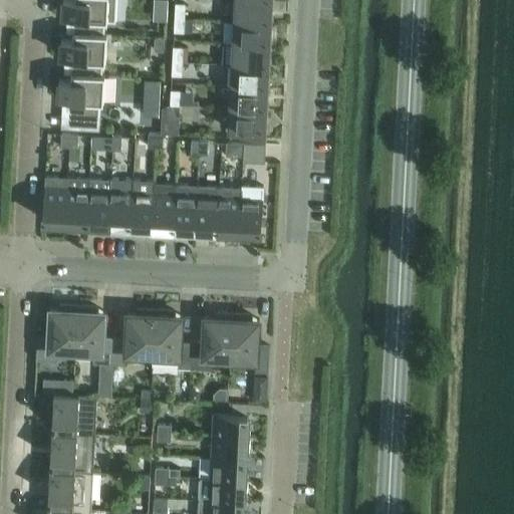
[(74,14),(73,32),(103,33),(104,20),(115,21),(116,0),(62,0),(62,13),(74,14)]
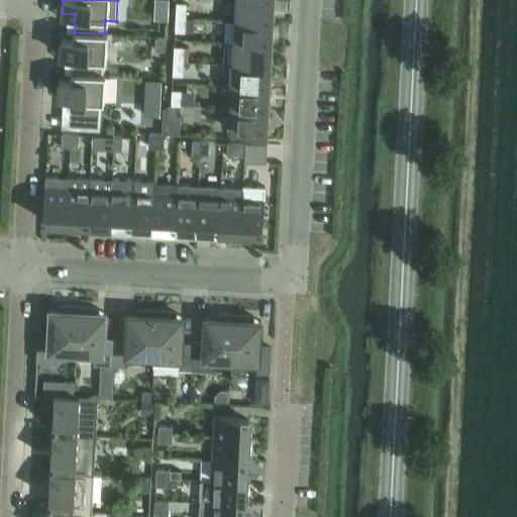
[(149,0),(149,12),(169,13),(169,0),(149,0)]
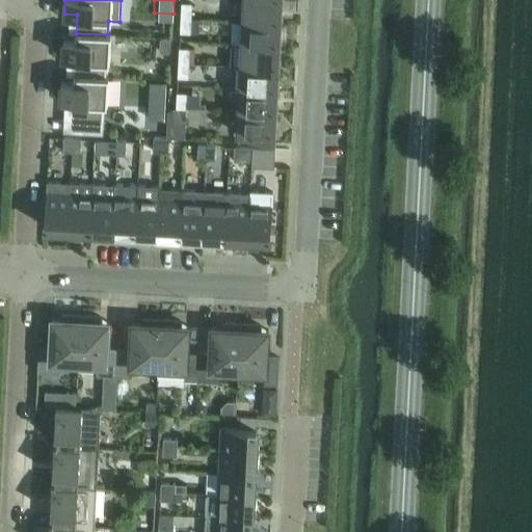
[(271,0),(244,0),(243,21),(281,23),(282,1),(271,0)]
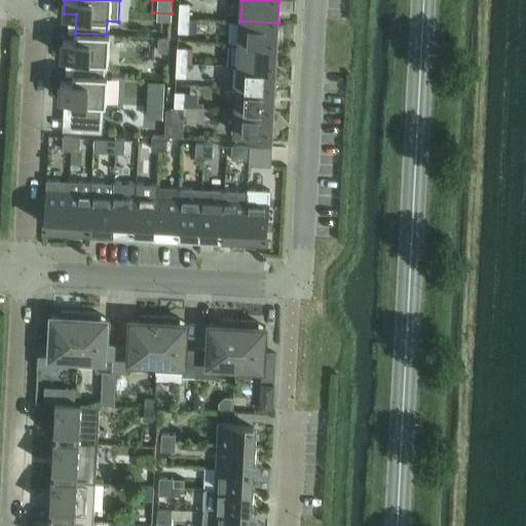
[(180,3),(179,17),(183,17),(189,19),(190,3),(180,3)]
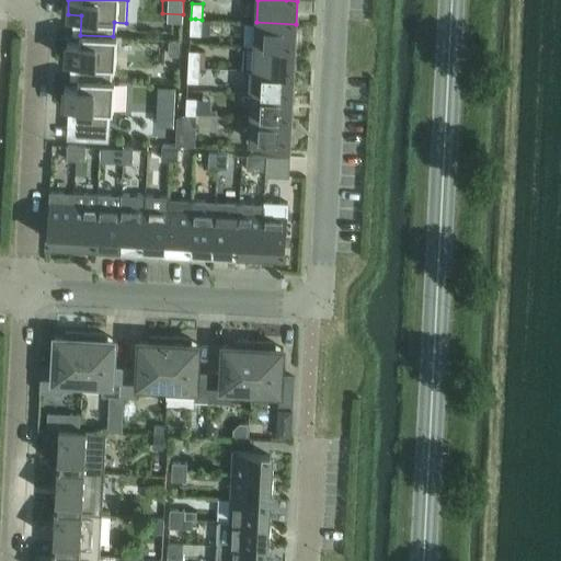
[(191,19),(190,34),(201,35),(202,20),(195,19),(191,19)]
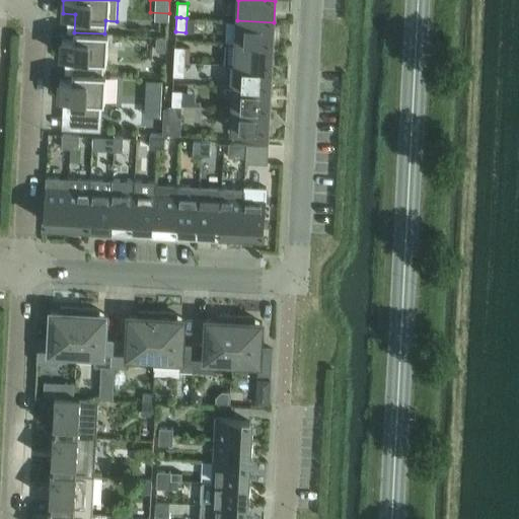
[(187,18),(186,32),(195,32),(195,18),(187,18)]
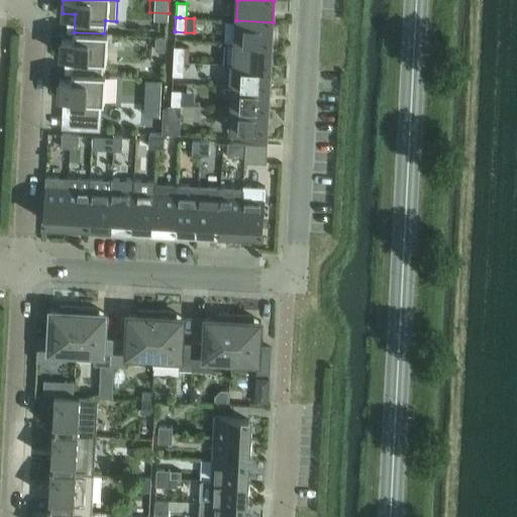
[(235,41),(235,42),(272,44),(273,22),(236,20),(236,22),(226,21),(225,41),(235,41)]
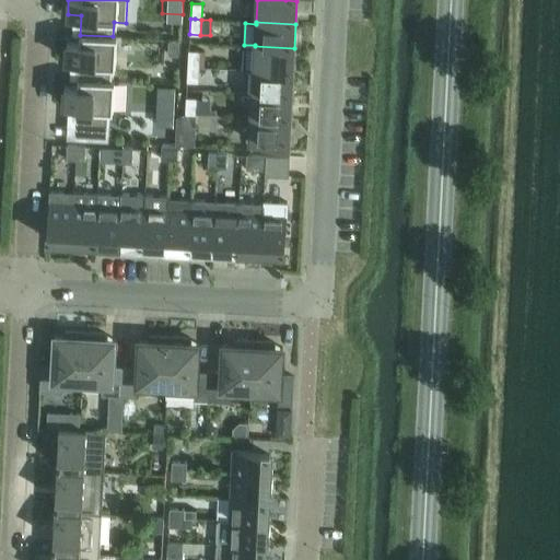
[(79,60),(78,80),(111,81),(111,67),(115,67),(117,36),(113,36),(80,35),(79,43),(67,42),(66,59),(79,60)]
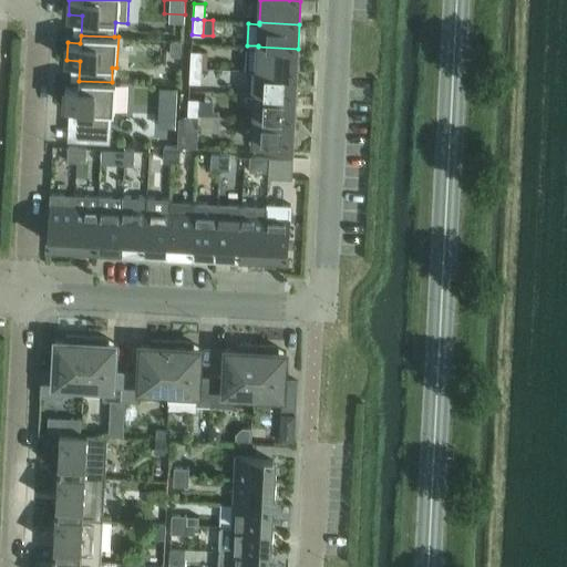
[(171,41),(169,57),(183,57),(183,42),(171,41)]
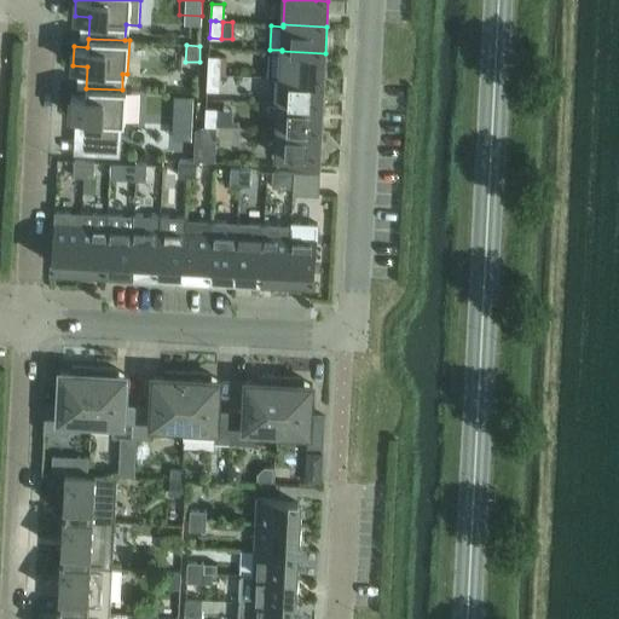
[(267,76),(281,76),(324,79),(325,53),(282,51),(282,50),(270,50),(267,76)]
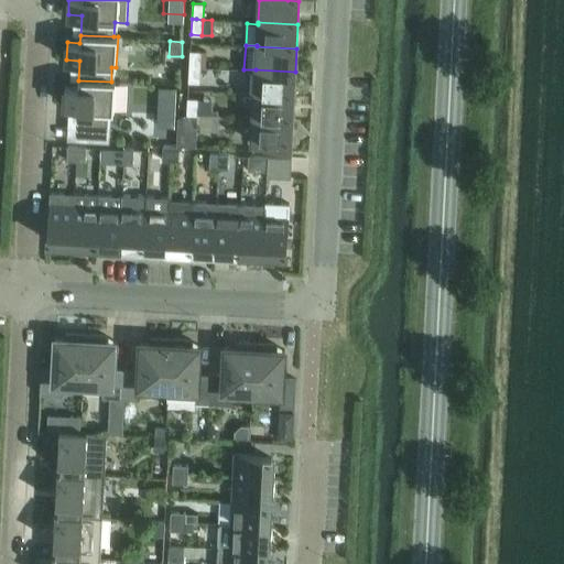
[(191,51),(190,66),(201,67),(201,51),(191,51)]
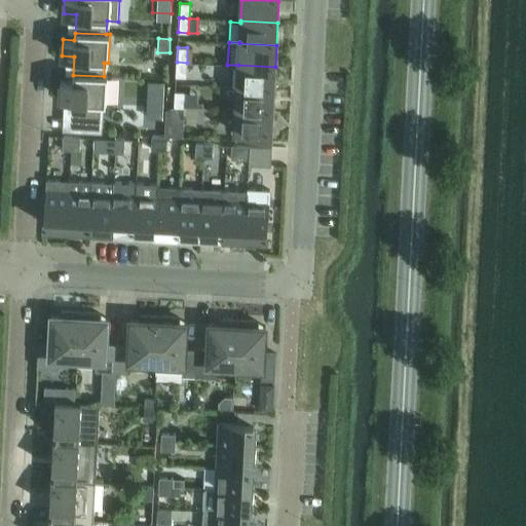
[(176,76),(186,77),(187,63),(177,62),(176,76)]
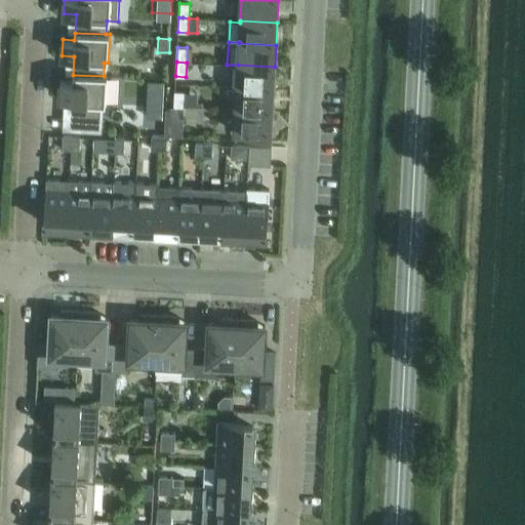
[(238,65),(237,87),(274,89),(275,67),(238,65)]
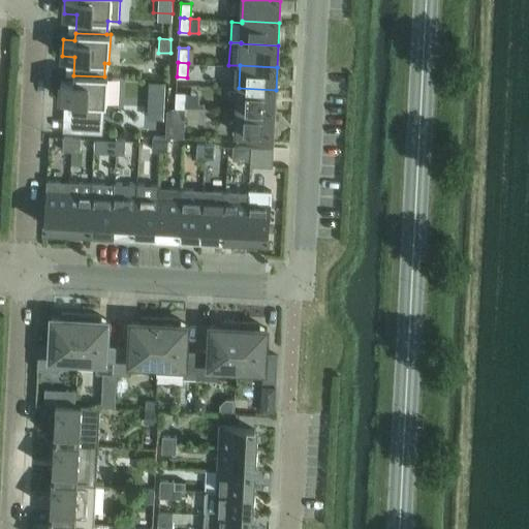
[(73,103),(72,118),(71,128),(101,130),(102,105),(106,105),(107,76),(104,76),(73,75),(72,82),(61,82),(60,98),(71,98),(71,103),(73,103)]
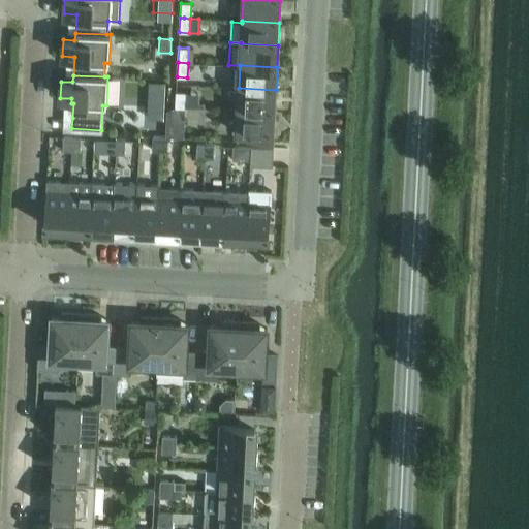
[(149,81),(149,95),(165,96),(165,82),(149,81)]
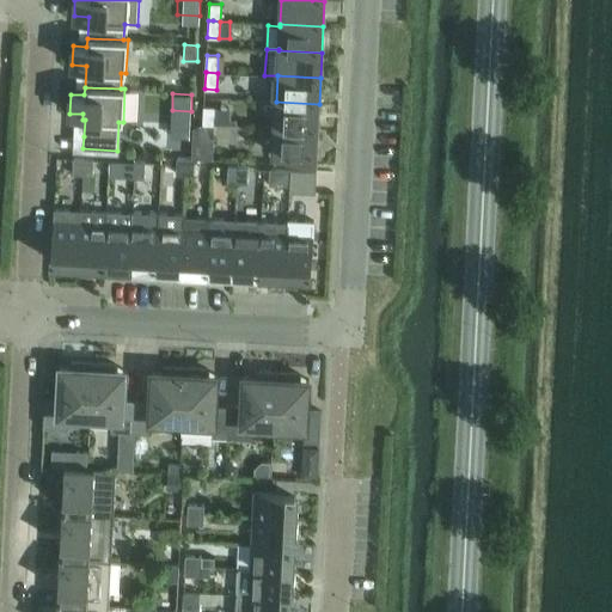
[(276,102),(275,128),(318,130),(319,104),(276,102)]
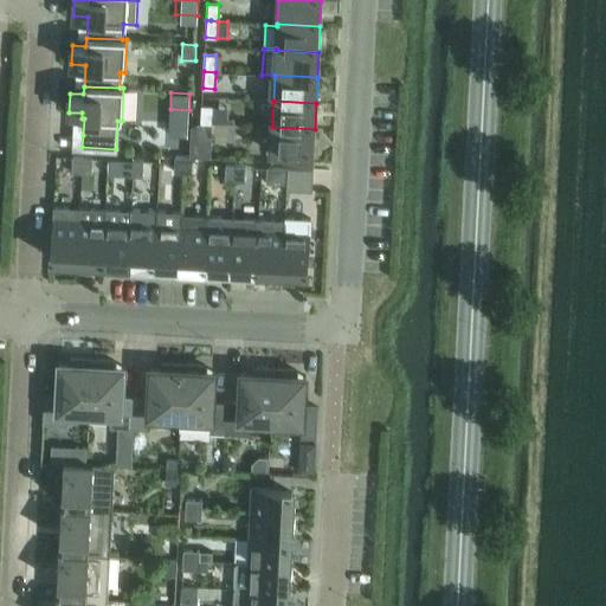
[(201,105),(201,122),(212,123),(213,107),(201,105)]
